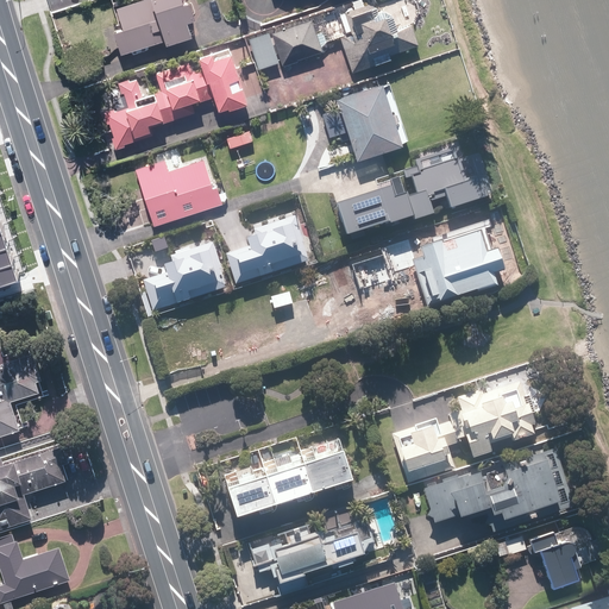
[(120,30),(112,33),(119,55),(159,42),(161,45),(186,37),(181,22),(189,19),(182,0),(144,0),(114,10),(120,30)]
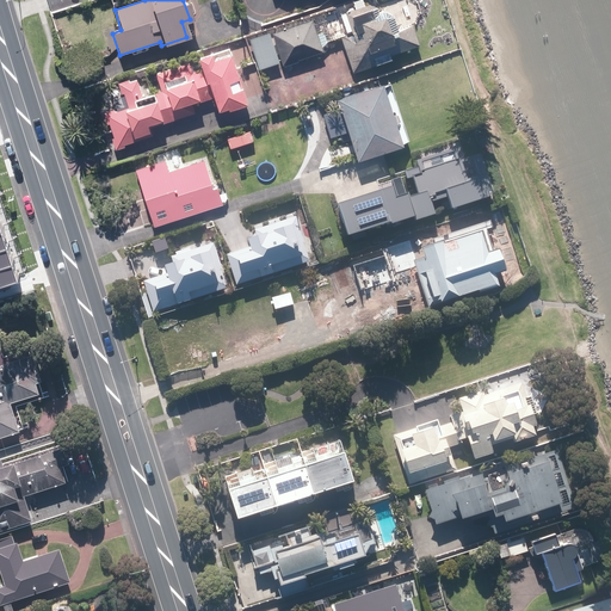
[(350,35),(340,37),(352,73),(375,66),(375,63),(388,60),(387,55),(418,45),(411,25),(394,31),(389,14),(381,11),(375,12),(372,6),(366,8),(365,6),(343,13),(350,35)]
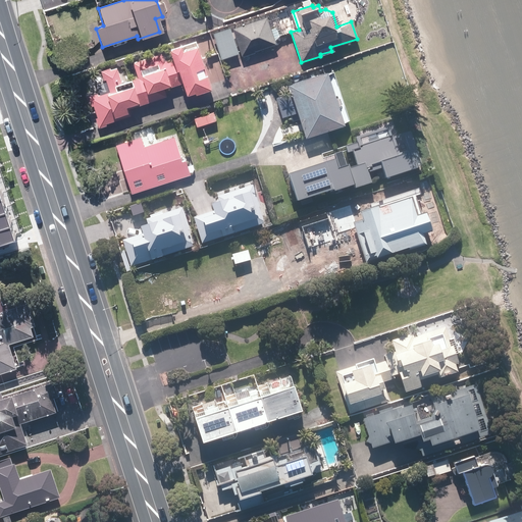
[(253,51),(274,44),(266,17),(230,29),(240,57),(253,53),(253,51)]
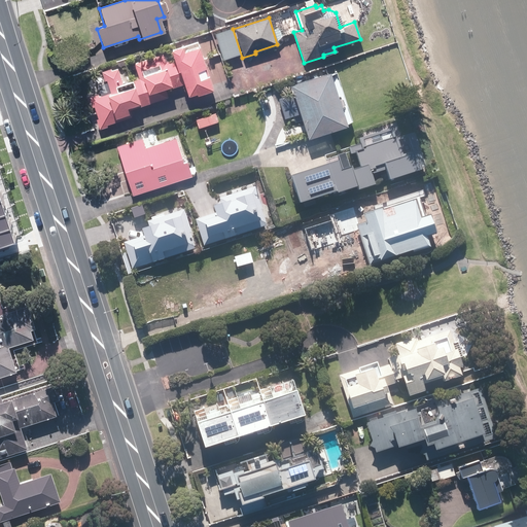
[(231,29),(214,34),(222,60),(239,55),(231,29)]
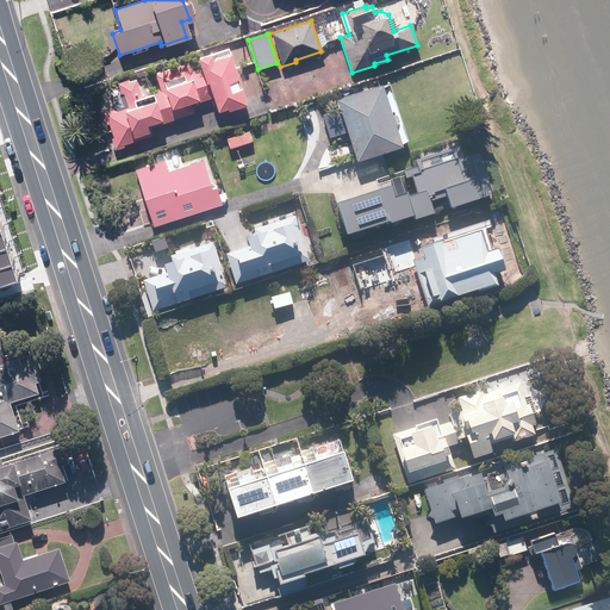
[(187,63),(153,74),(159,93),(168,120),(193,112),(190,104),(210,97),(215,110),(223,107),(224,110),(242,104),(225,54),(210,60),(207,54),(195,57),(199,69),(191,73),(187,63)]
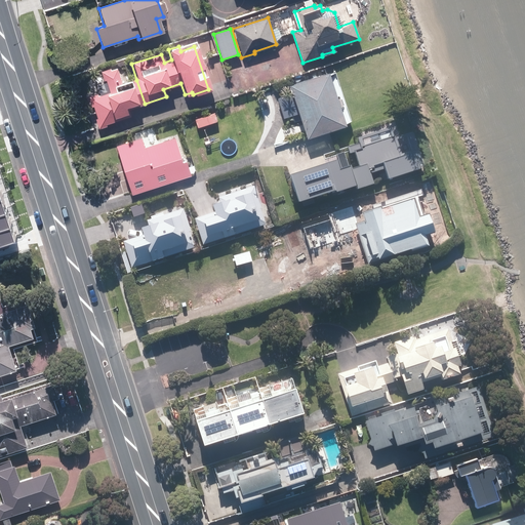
[(97,94),(88,97),(91,107),(92,107),(96,118),(94,119),(98,129),(106,126),(105,124),(130,116),(128,110),(145,104),(136,80),(121,84),(116,67),(99,72),(103,80),(105,79),(110,93),(97,96),(97,94)]
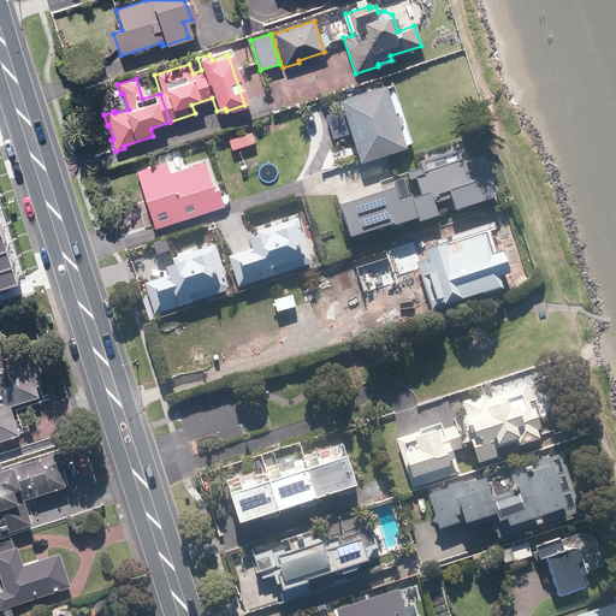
[(338,95),(357,157),(402,142),(383,81),(338,95)]
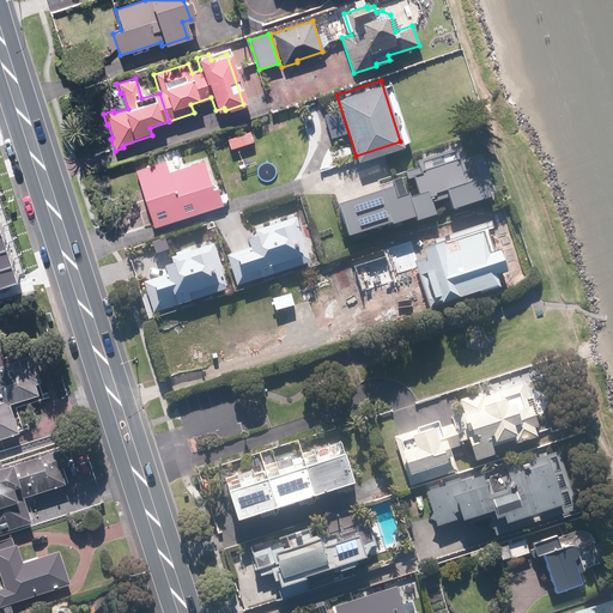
[(263,127),(253,131),(258,146),(268,144),(263,127)]
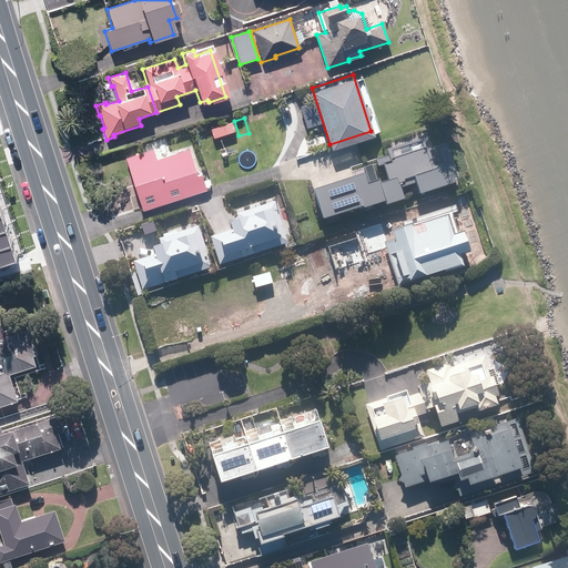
[(230,145),(236,143),(229,123),(221,127),(219,120),(210,123),(224,154),(232,151),(230,145)]
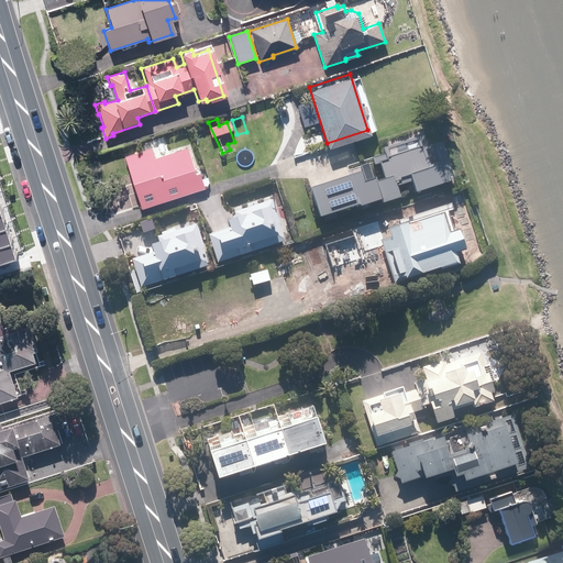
[(150,147),(124,155),(141,207),(202,187),(198,170),(194,172),(186,146),(153,157),(150,147)]
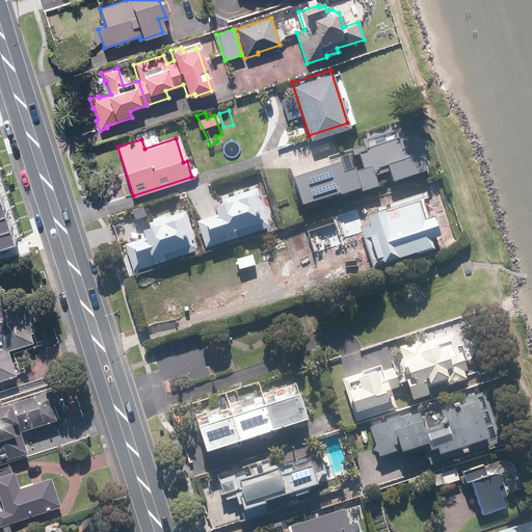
[(363,167),(352,170),(357,187),(358,190),(376,185),(373,176),(388,170),(391,180),(423,169),(418,153),(402,157),(397,138),(364,148),(364,150),(357,152),(363,167)]
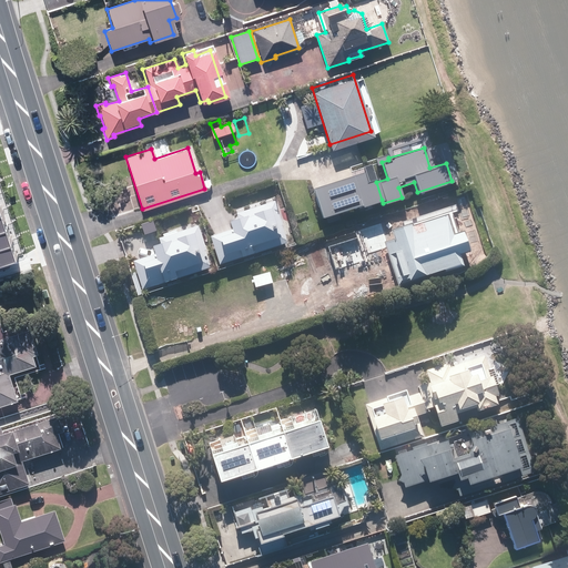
[(359,206),(382,200),(376,182),(374,178),(363,182),(359,172),(311,188),(320,216),(358,204),(359,206)]
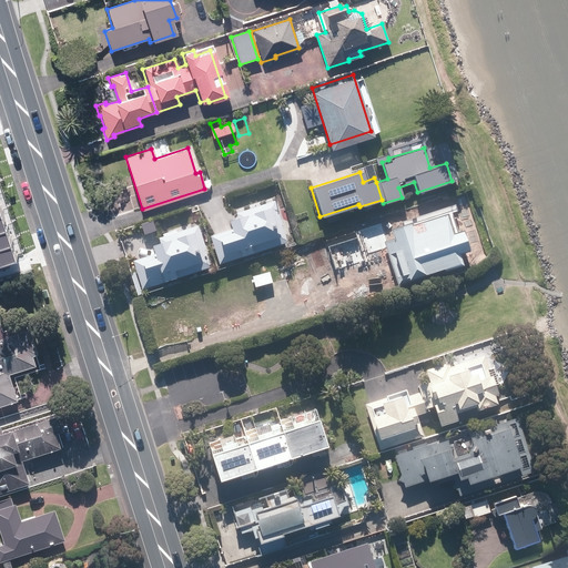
[(196,222),(192,223),(198,240),(202,239),(211,267),(247,256),(239,229),(230,231),(220,199),(192,208),(196,222)]
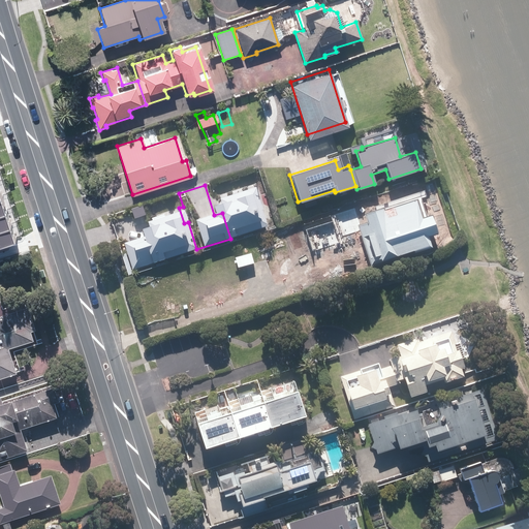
[(365,223),(356,225),(369,266),(384,260),(384,258),(410,250),(411,252),(428,246),(425,237),(435,232),(430,214),(421,217),(414,198),(380,210),(379,207),(361,213),(365,223)]
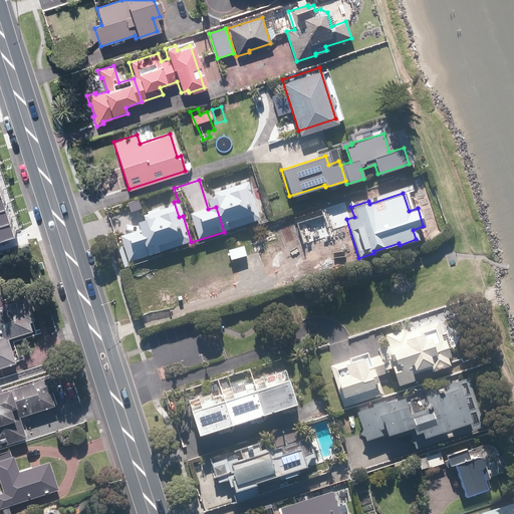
[(305,218),(314,247),(309,249),(316,270),(342,262),(335,239),(338,239),(329,210),(305,218)]
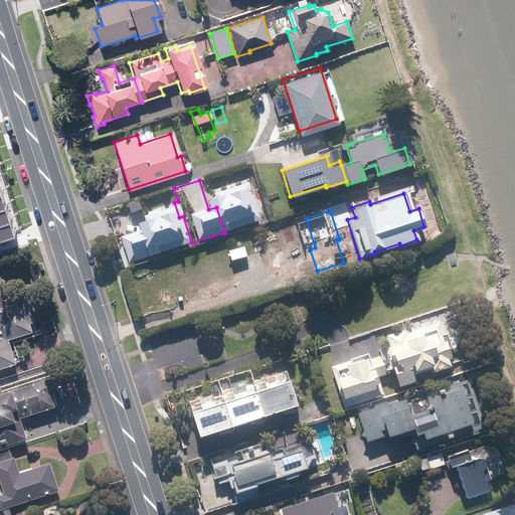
[(0,228),(10,225),(5,211),(0,213),(0,228)]
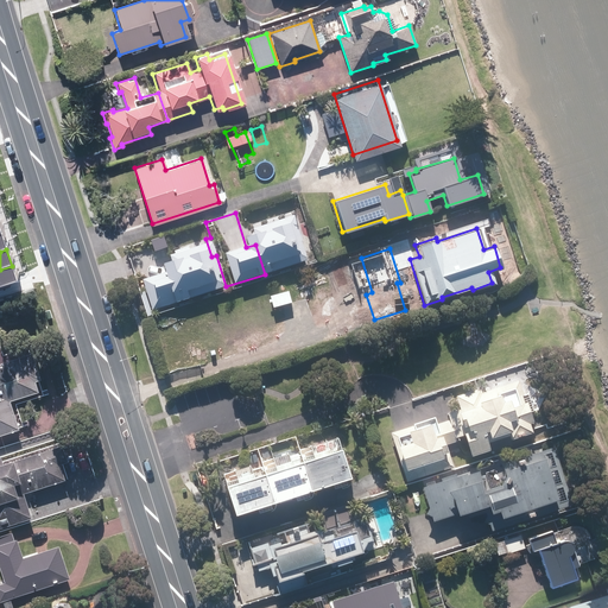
[(305,249),(287,255),(291,265),(309,260),(305,249)]
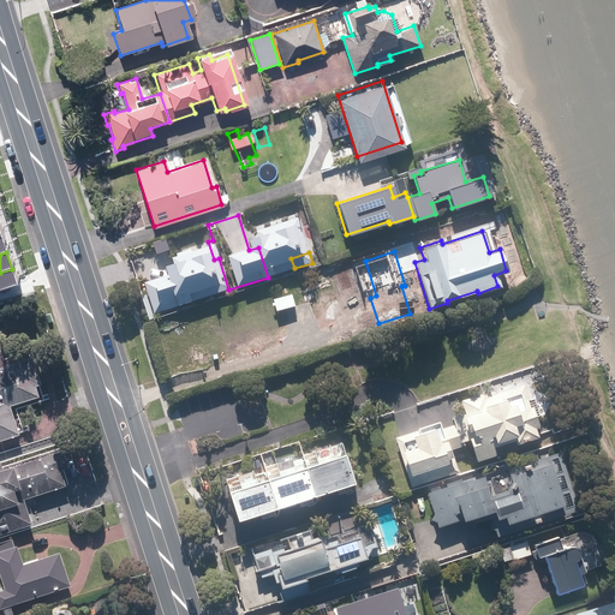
[(174,254),(154,260),(160,279),(179,273),(174,254)]
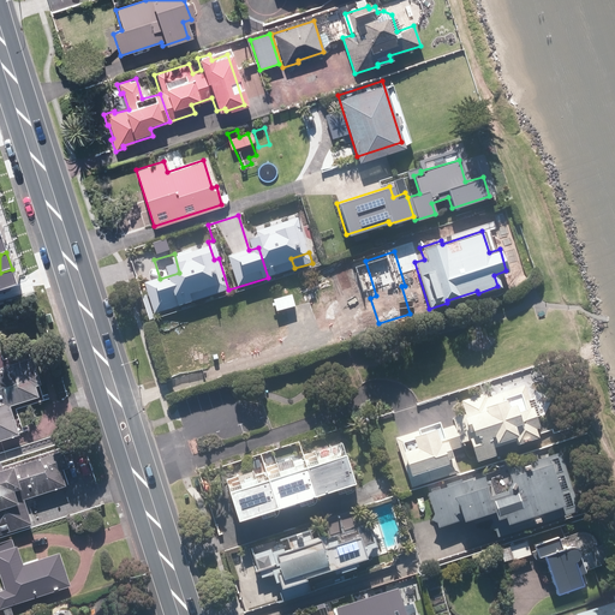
[(12,269),(0,273),(0,290),(17,285),(12,269)]
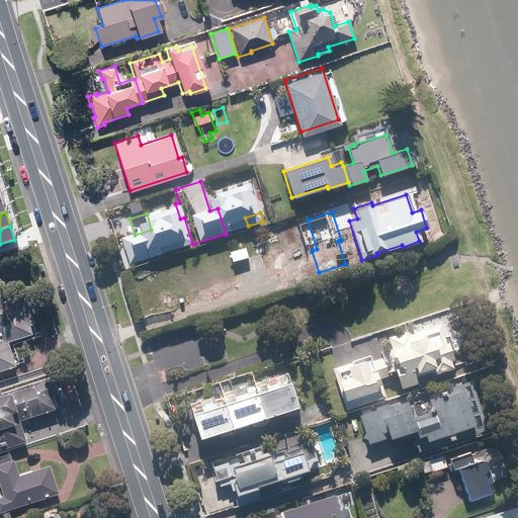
[(0,295),(0,372),(20,366),(13,343),(36,336),(33,326),(38,325),(33,308),(0,318),(0,300),(2,300),(0,295)]
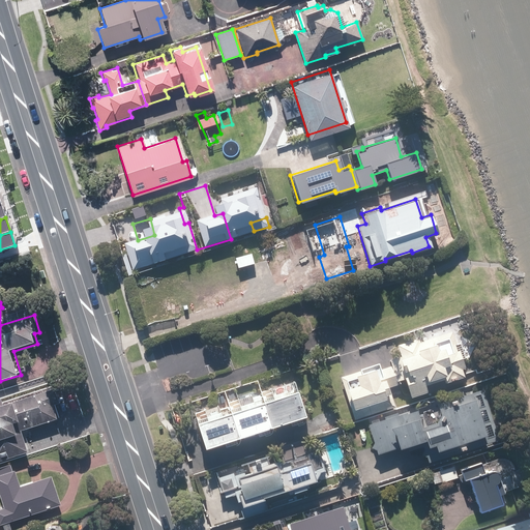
[(387,359),(389,365),(378,369),(377,364),(340,377),(354,419),(393,406),(387,386),(396,384),(396,381),(402,379),(407,398),(423,392),(421,386),(440,380),(441,383),(461,377),(459,369),(462,367),(450,330),(416,342),(415,337),(393,345),(398,356),(387,359)]
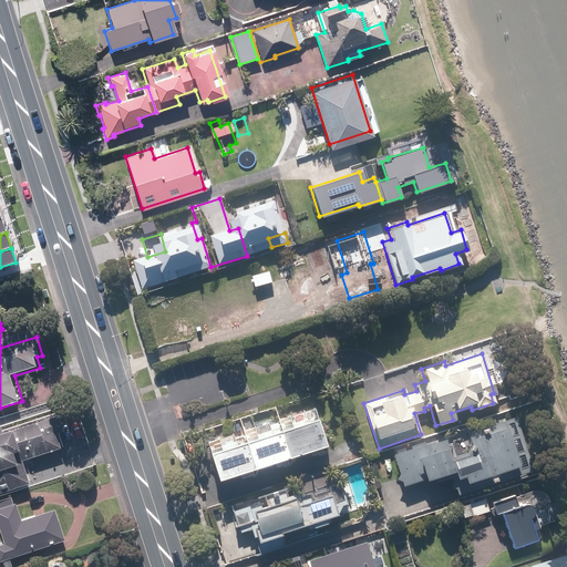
[(0,492),(28,484),(20,461),(59,449),(54,433),(61,431),(57,415),(1,433),(0,430),(0,492)]
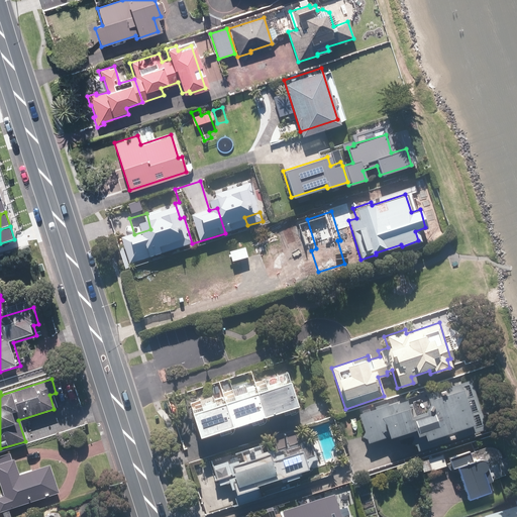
[(405,400),(357,416),(367,442),(409,428),(416,450),(486,428),(470,380),(425,394),(427,400),(421,411),(422,414),(410,418),(405,400)]
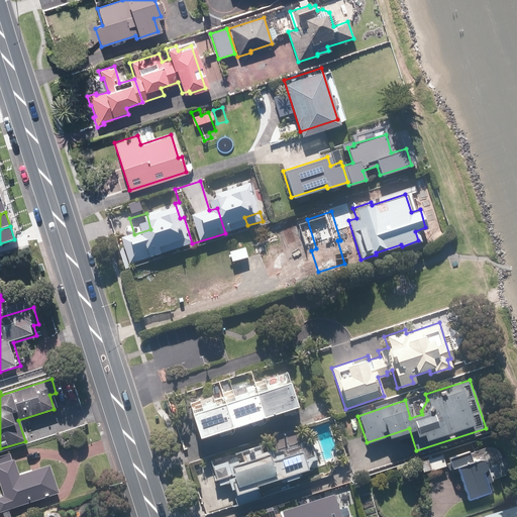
[(293,405),(286,382),(252,392),(260,416),(293,405)]
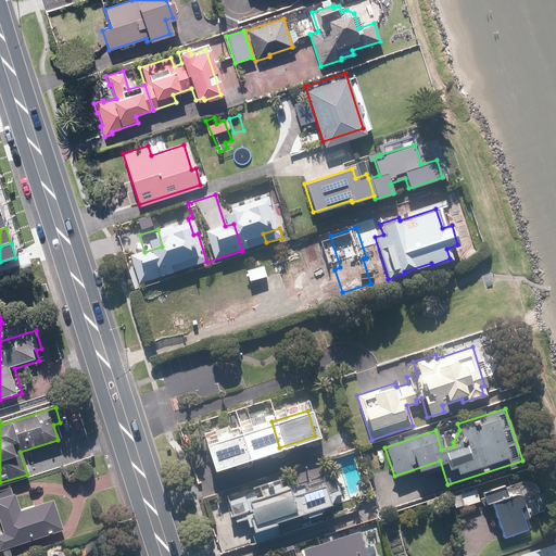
[(279,447),(272,421),(238,433),(245,458),(279,447)]
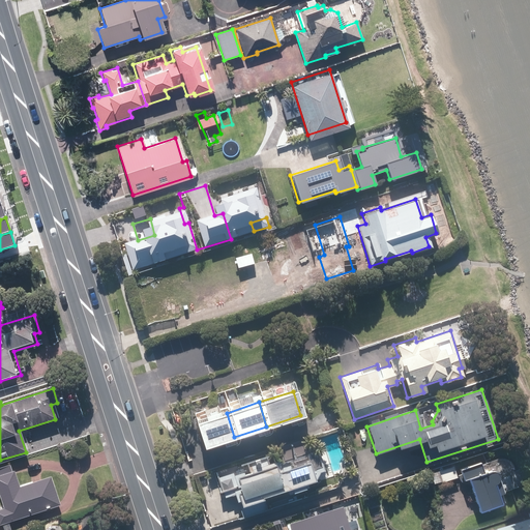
[(227,413),(193,423),(200,447),(234,437),(227,413)]
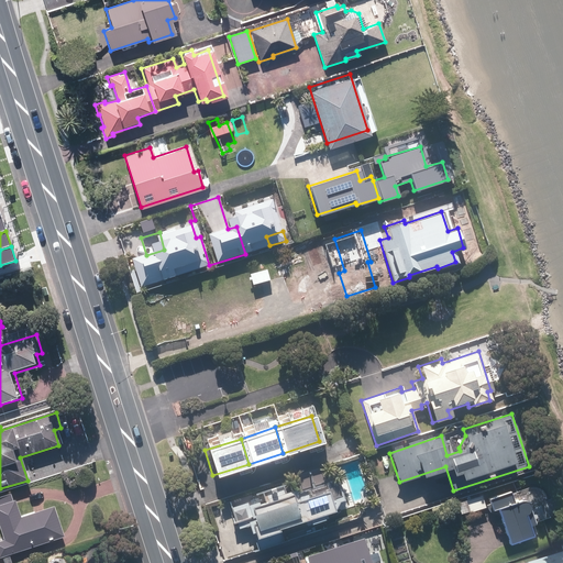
[(0,530),(3,540),(0,540),(0,555),(63,536),(53,506),(19,517),(14,504),(22,501),(19,490),(0,496),(0,530)]
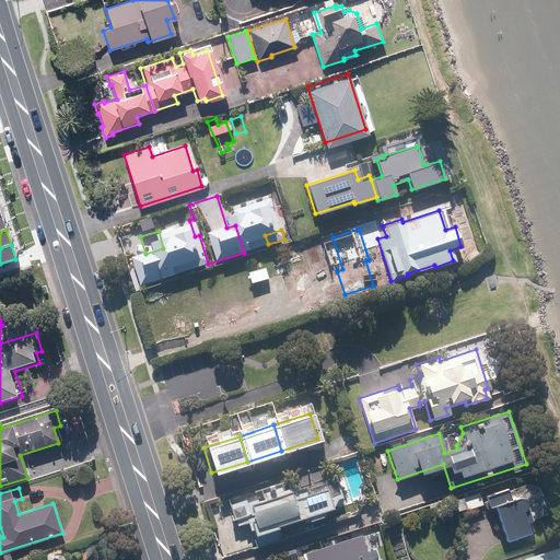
[(329,506),(323,488),(248,512),(251,520),(248,521),(256,546),(279,538),(275,525),(305,515),(306,520),(321,515),(318,511),(329,506)]
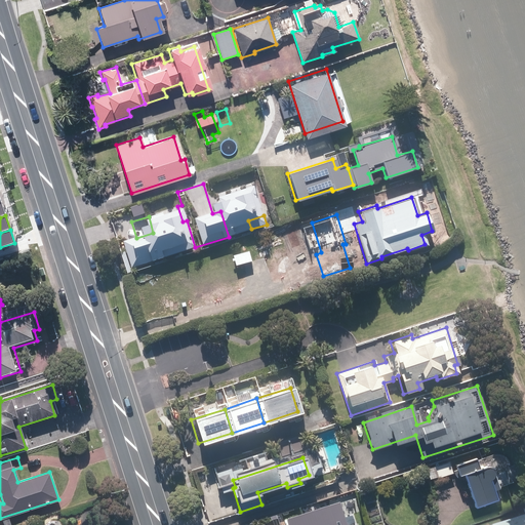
[(494,499),(488,479),(490,479),(491,477),(492,476),(493,475),(493,473),(493,472),(492,470),(492,469),(490,468),(488,467),(486,466),(484,467),(482,467),(478,468),(474,458),(454,465),(457,475),(461,474),(473,507),(494,499)]
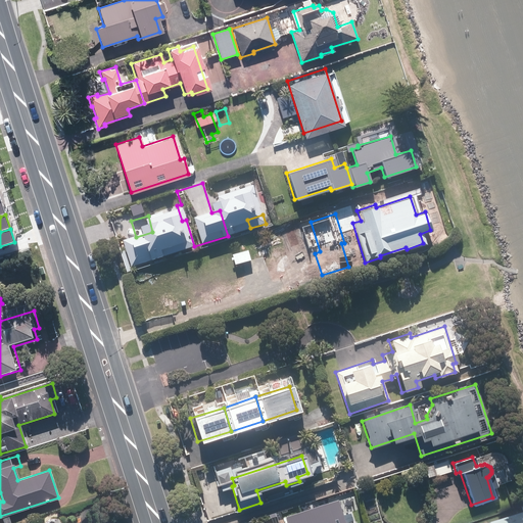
[(436,479),(435,475),(449,471),(446,460),(416,470),(421,485),(436,479)]
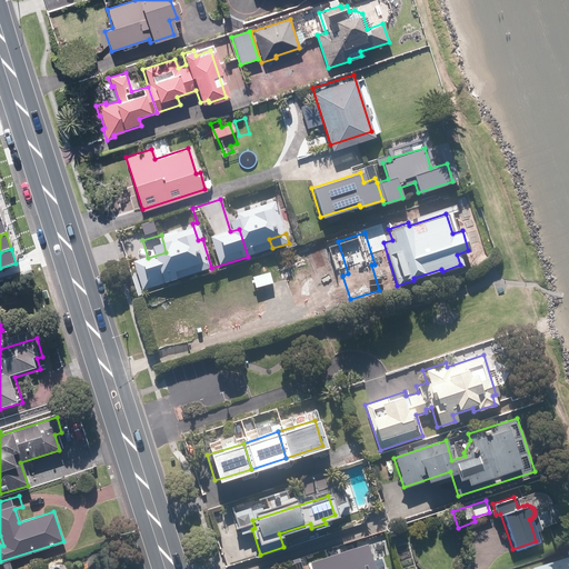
[(411,527),(405,529),(408,537),(415,535),(411,527)]
